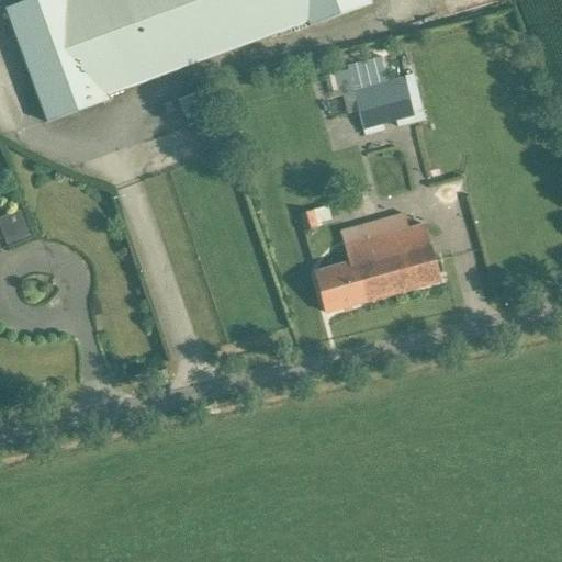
[(29,0),(6,9),(47,122),(109,100),(108,96),(308,22),(310,26),(372,4),(370,0),(29,0)]
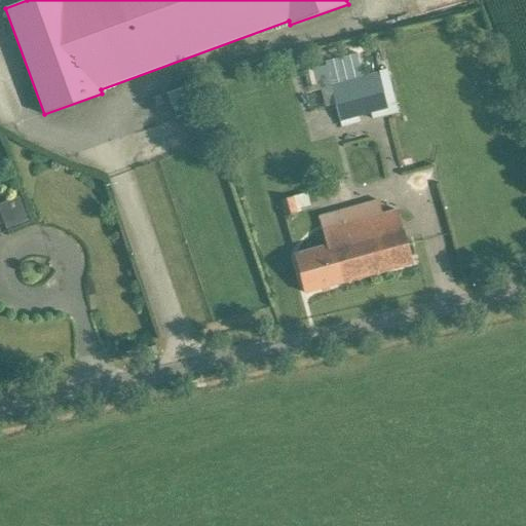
[(327,68),(314,70),(320,91),(322,90),(331,88),(327,68)]
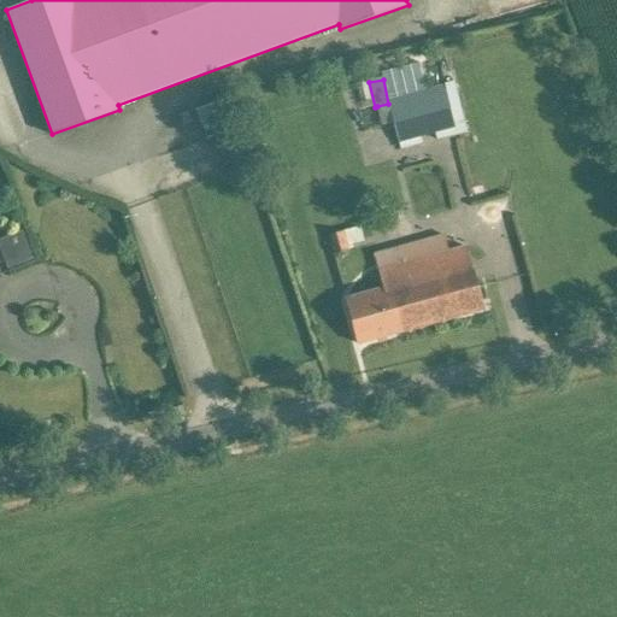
[(369,82),(357,86),(363,110),(375,107),(369,82)]
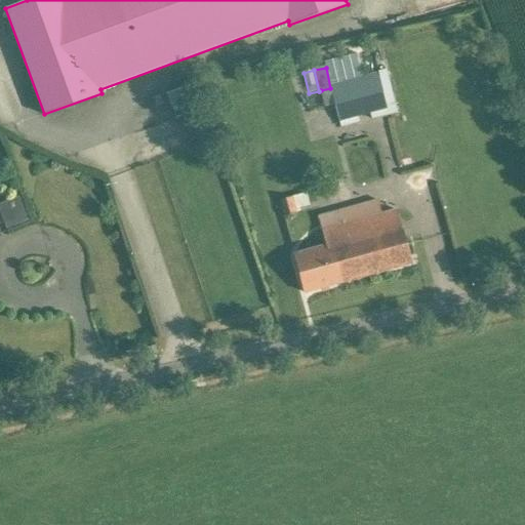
[(389,107),(379,75),(330,88),(334,103),(339,121),(389,107)]
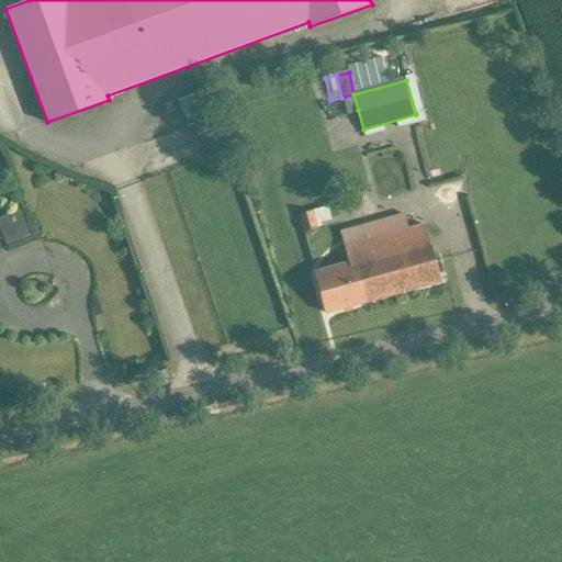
[(353,94),(344,97),(347,112),(358,110),(353,94)]
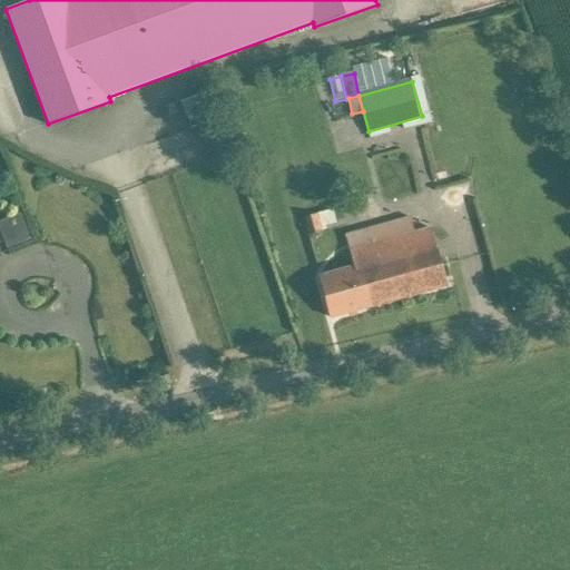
[(317,213),(303,216),(307,235),(322,232),(317,213)]
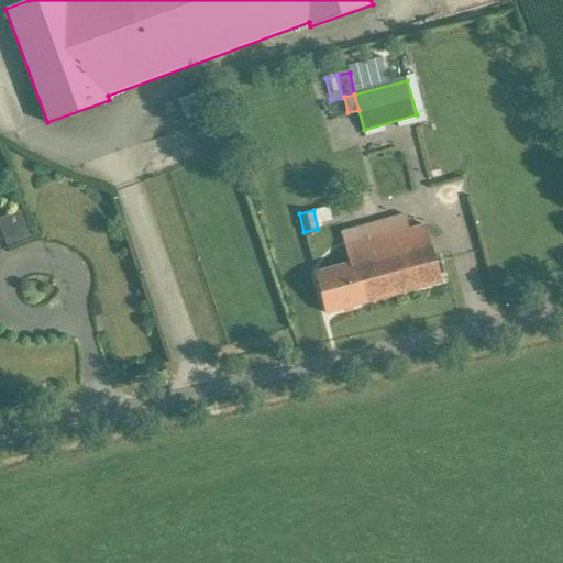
[(350,264),(337,267),(316,273),(327,313),(442,282),(427,225),(346,247),(350,264)]
